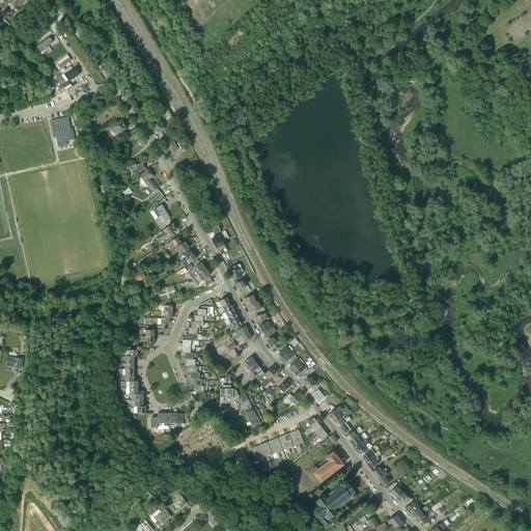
[(25,0),(26,0),(29,1),(29,0),(21,0),(18,4),(17,5),(15,7),(18,9),(25,1),(25,0)]
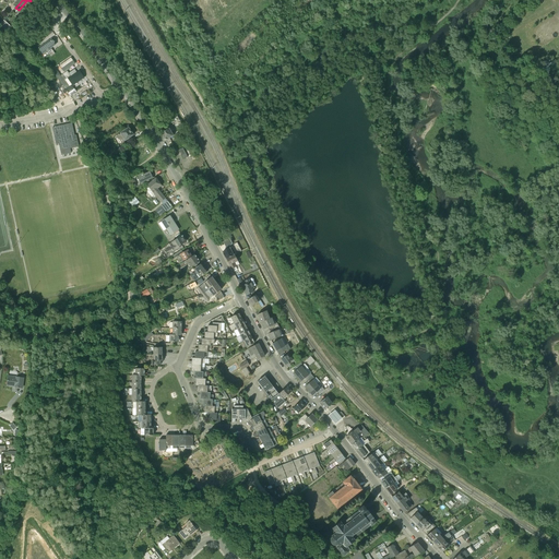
[(6,21),(4,20),(0,24),(0,26),(6,33),(11,26),(6,21)]
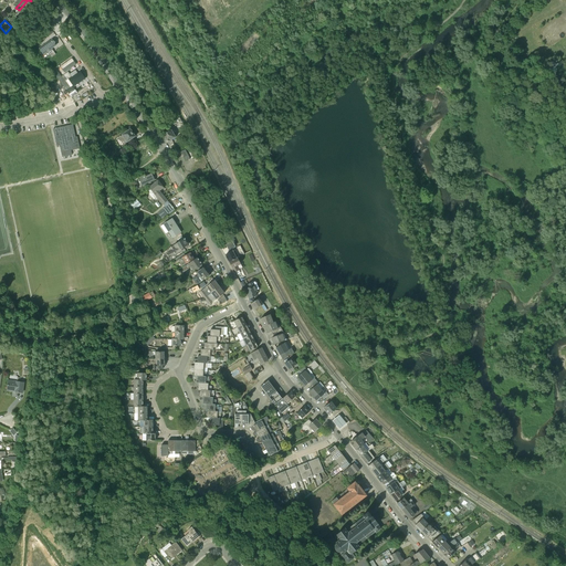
[(52,30),(56,35),(62,32),(58,25),(52,30)]
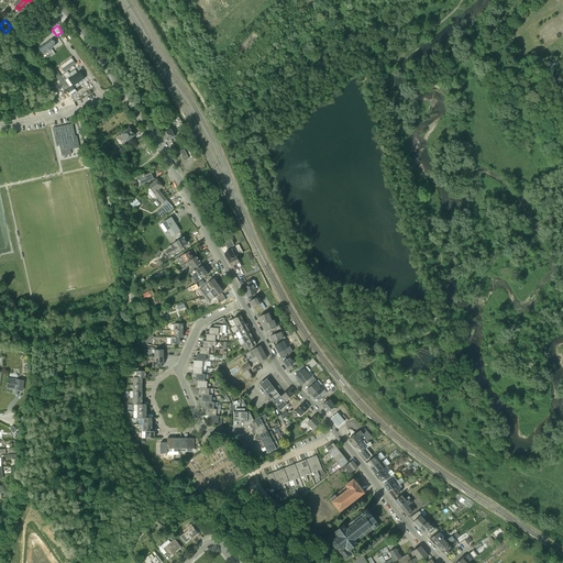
[(51,39),(37,48),(42,55),(55,46),(51,39)]
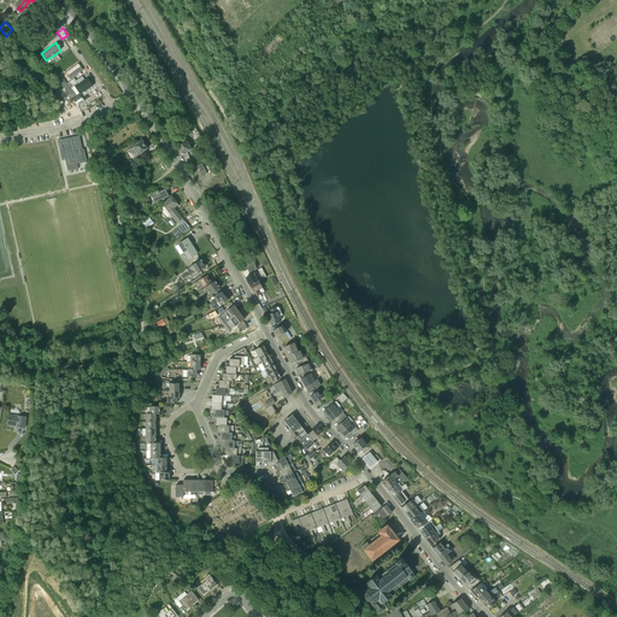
[(78,64),(65,74),(70,80),(83,71),(78,64)]
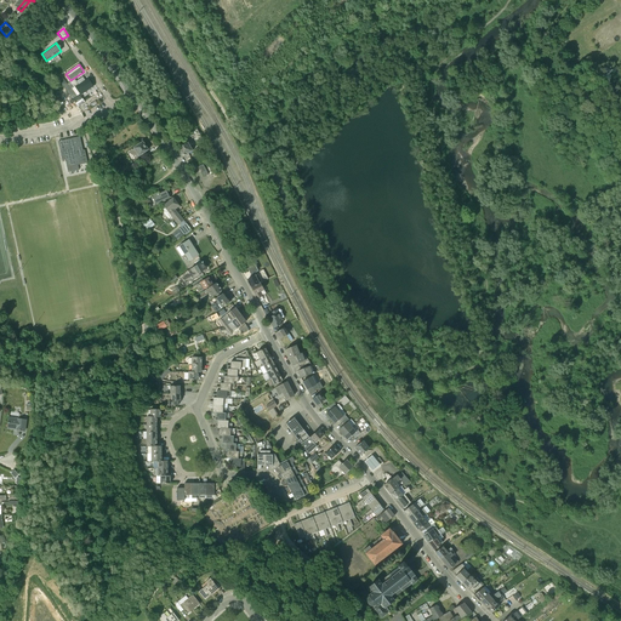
[(61,75),(57,78),(66,90),(69,87),(61,75)]
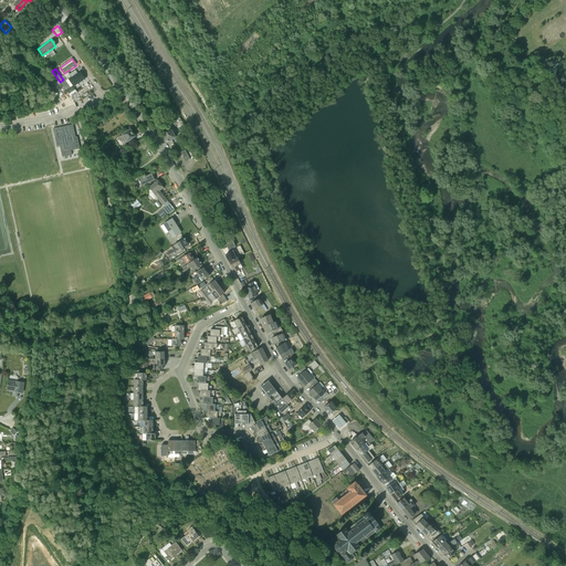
[(81,72),(70,80),(74,87),(86,80),(81,72)]
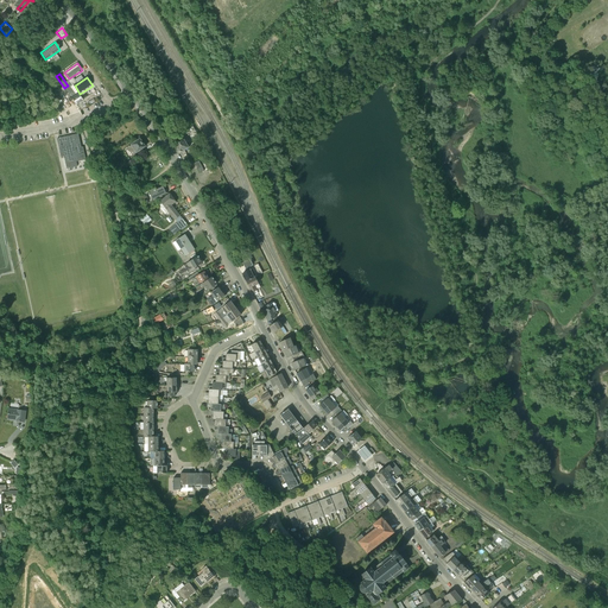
[(70,83),(68,86),(64,88),(71,97),(78,93),(76,89),(74,86),(74,84),(73,86),(70,83)]
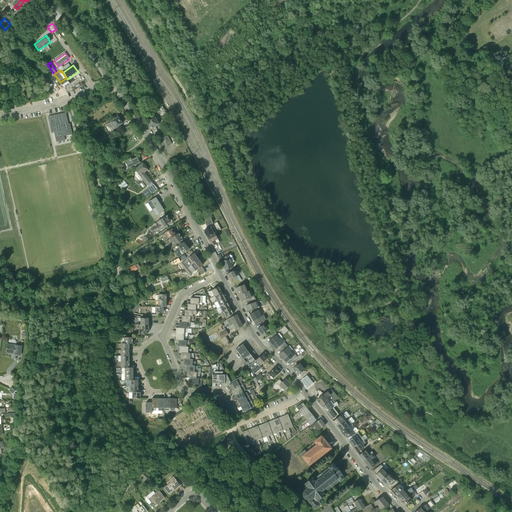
[(66,78),(60,82),(65,89),(70,85),(66,78)]
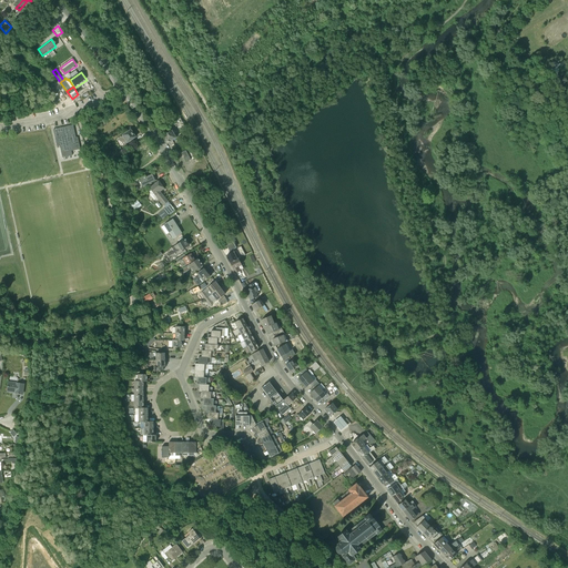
[(80,150),(78,138),(77,138),(73,125),(53,130),(58,149),(60,148),(61,153),(80,150)]
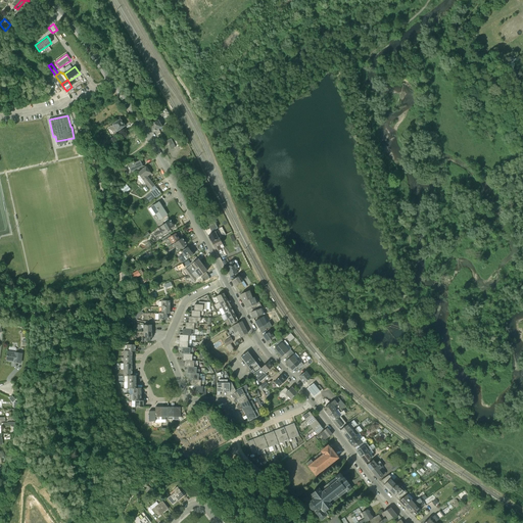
[(109,127),(113,134),(125,127),(121,120),(109,127)]
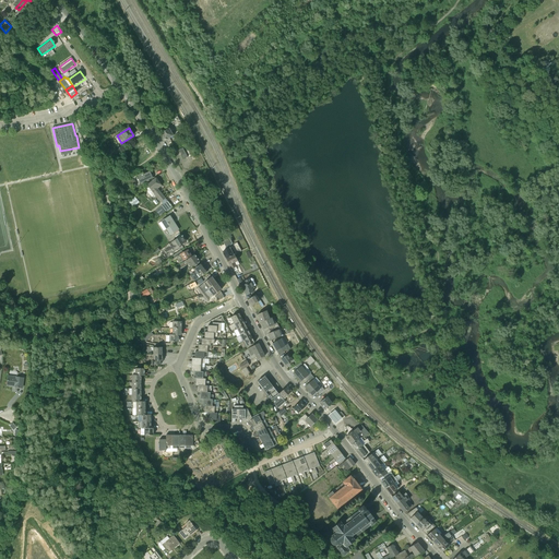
[(167,140),(174,135),(169,128),(161,134),(164,140),(166,139),(167,140)]
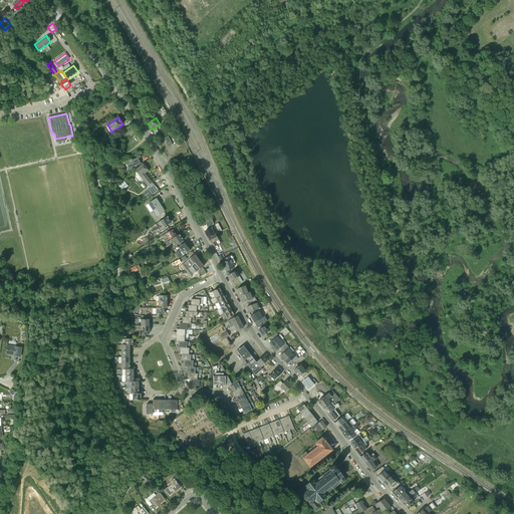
[(169,147),(173,145),(168,136),(165,138),(169,147)]
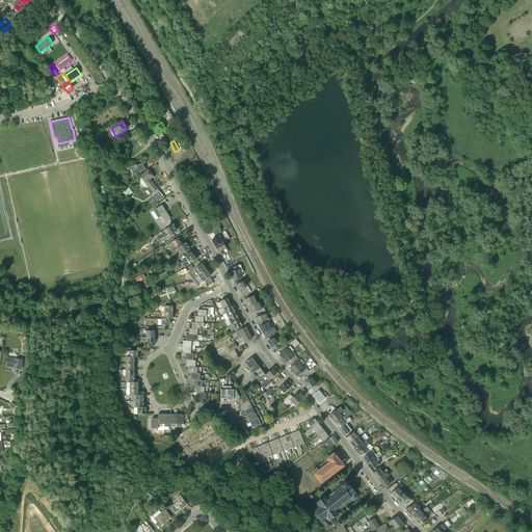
[(133,176),(137,175),(141,173),(141,171),(145,169),(142,163),(136,166),(136,164),(130,167),(133,176)]
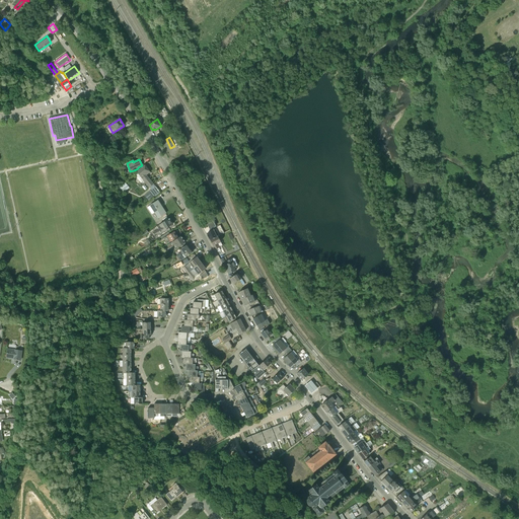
[(149,188),(153,184),(147,174),(150,172),(145,165),(136,171),(149,188)]
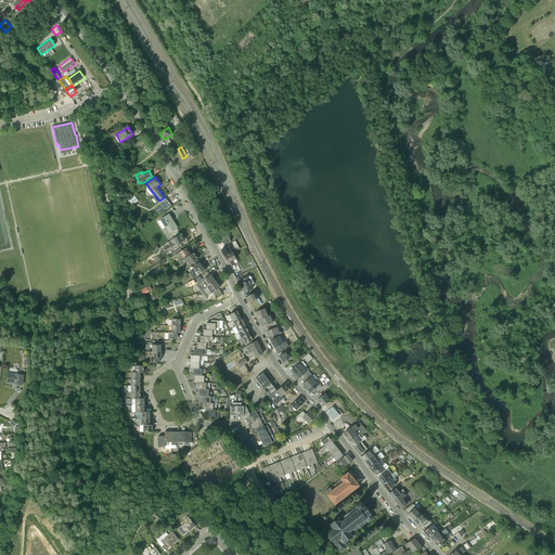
[(159,205),(164,211),(171,207),(166,199),(159,205)]
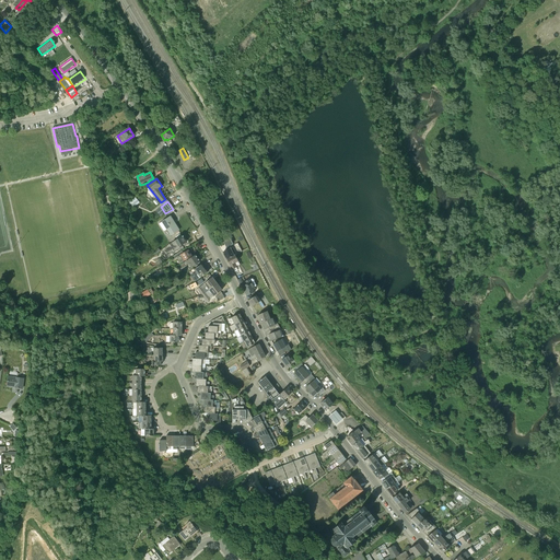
[(160,218),(165,213),(161,208),(155,211),(160,218)]
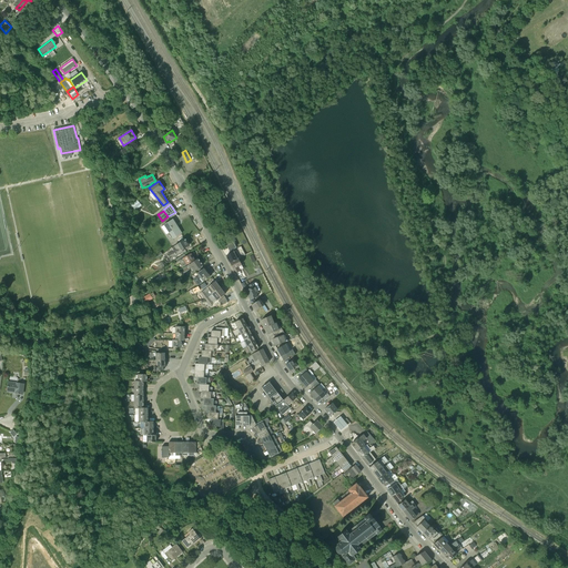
[(164,225),(173,240),(181,234),(178,227),(176,227),(175,225),(175,224),(173,220),(164,225)]
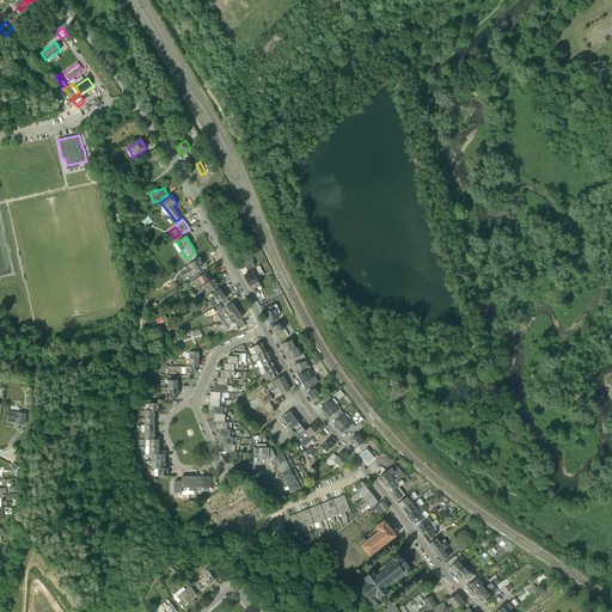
[(185,270),(190,277),(196,274),(201,270),(201,269),(206,267),(200,258),(195,262),(188,265),(189,269),(185,270)]
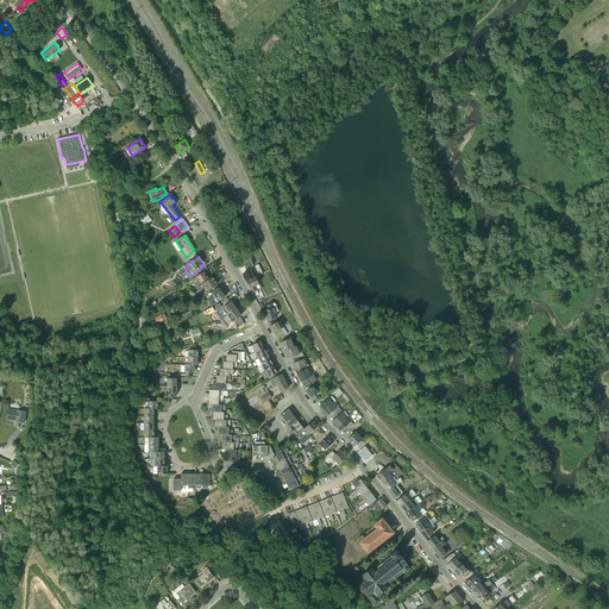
[(248,272),(243,275),(246,282),(255,278),(255,277),(250,269),(246,271),(248,272)]
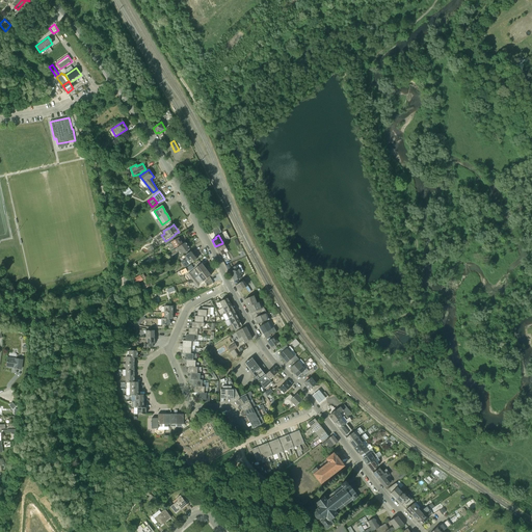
[(170,250),(175,248),(182,244),(179,238),(164,246),(166,249),(168,247),(170,250)]
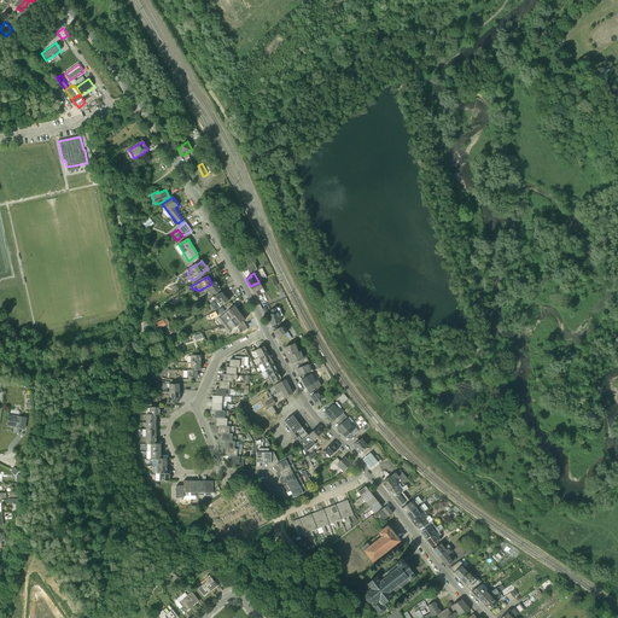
[(250,286),(256,298),(261,296),(258,291),(263,289),(260,281),(258,281),(258,283),(250,286)]
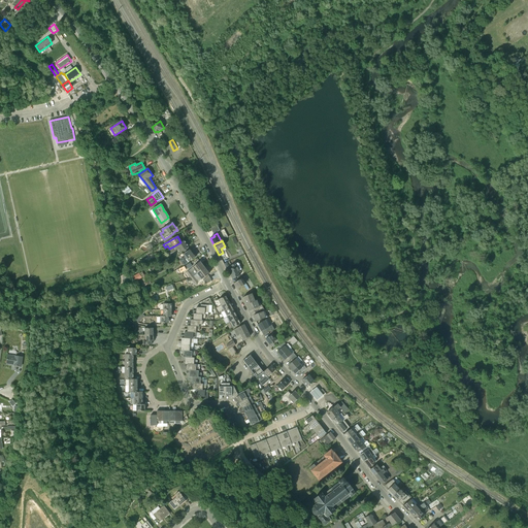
[(178,250),(180,253),(189,246),(185,241),(180,243),(168,251),(171,254),(178,250)]
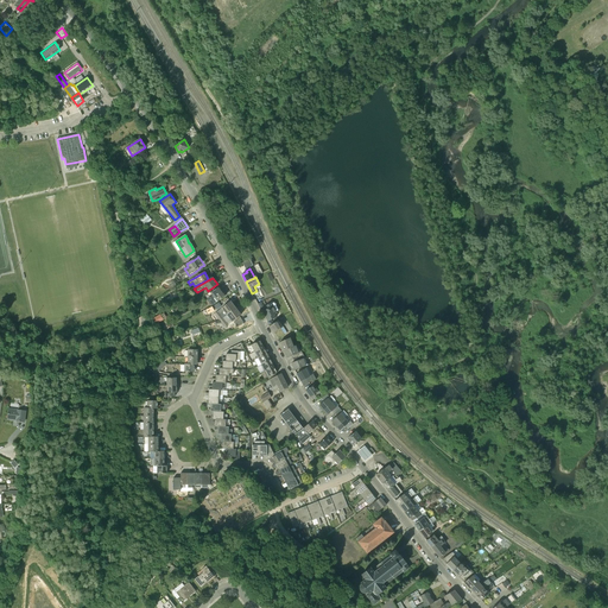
[(215,299),(217,302),(226,296),(219,286),(210,293),(213,296),(208,299),(210,303),(215,299)]
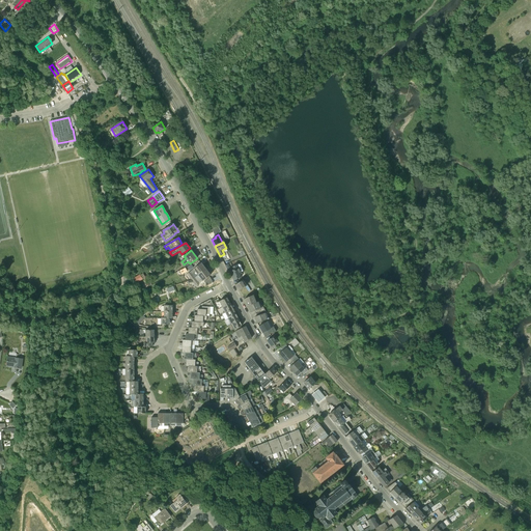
[(187,275),(191,280),(205,269),(201,263),(187,275)]
